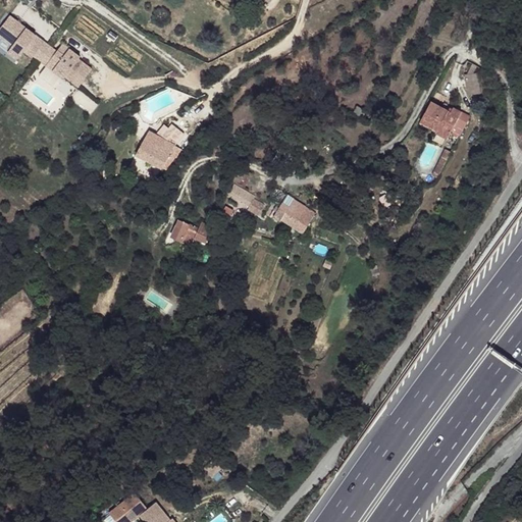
[(61,42),(57,48),(7,13),(0,22),(0,41),(19,55),(23,49),(76,88),(93,65),(61,42)]
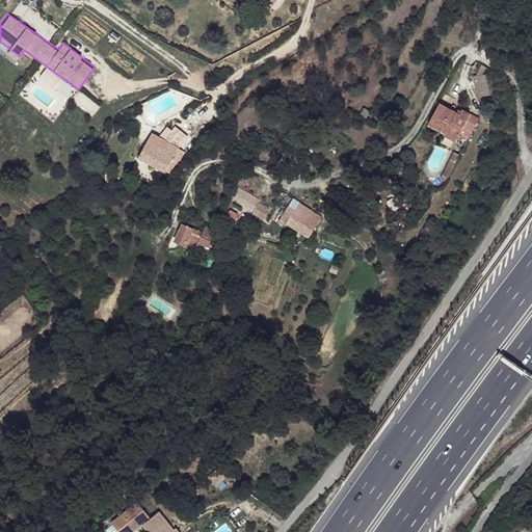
[(472,65),(475,97),(489,96),(487,64),(472,65)]
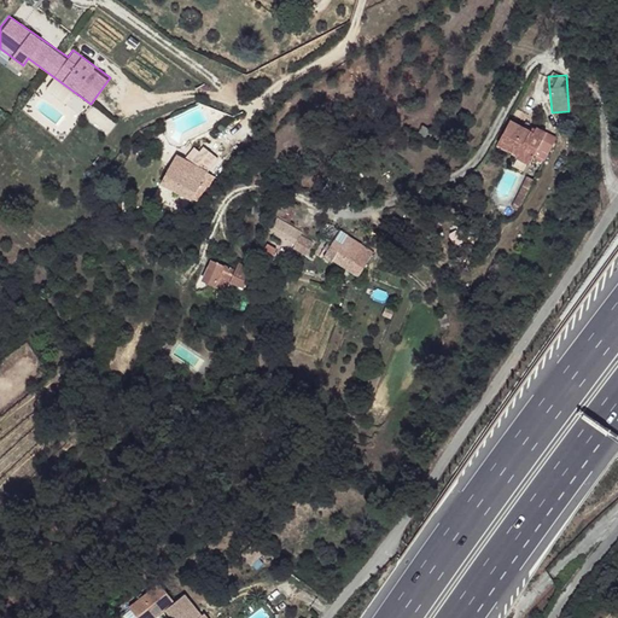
[(536,132),(513,120),(502,141),(520,152),(518,156),(532,164),(537,155),(548,161),(559,138),(538,128),(536,132)]
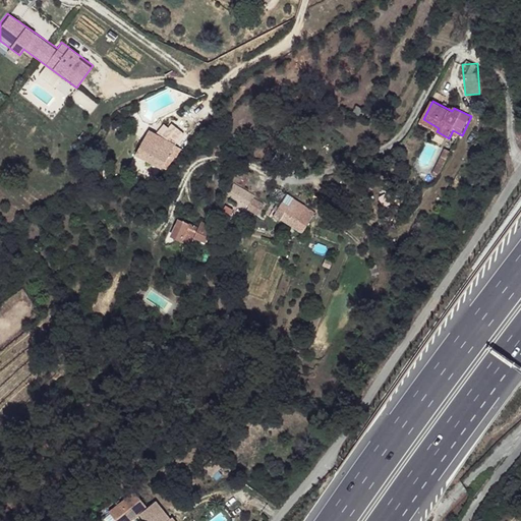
[(439,128),(423,119),(421,123),(437,131),(439,128)]
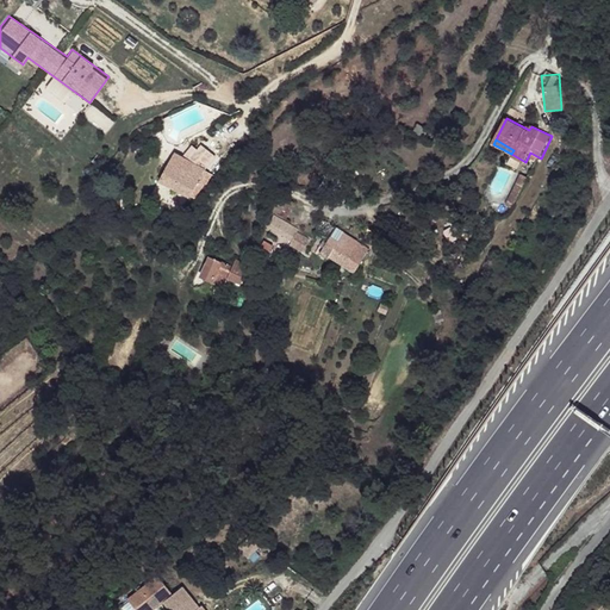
[(206,173),(175,154),(160,182),(192,199),(197,191),(200,184),(206,173)]
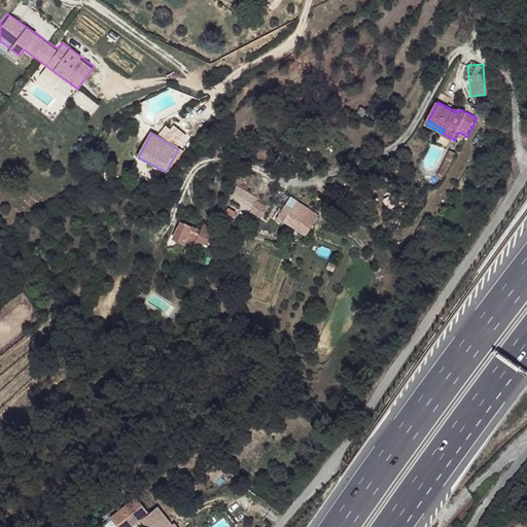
[(179,162),(173,159),(170,165),(175,168),(179,162)]
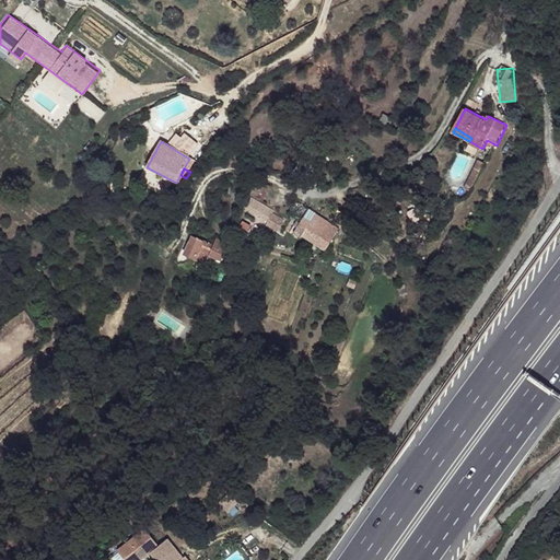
[(271,212),(253,200),(248,208),(266,220),(271,212)]
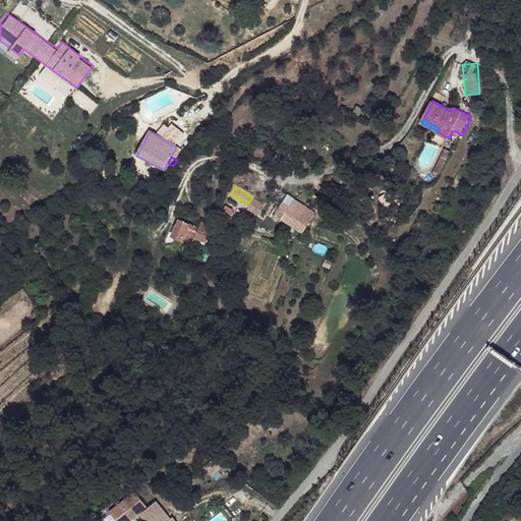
[(247,205),(231,193),(229,196),(245,207),(244,208),(248,210),(254,199),(252,197),(247,205)]
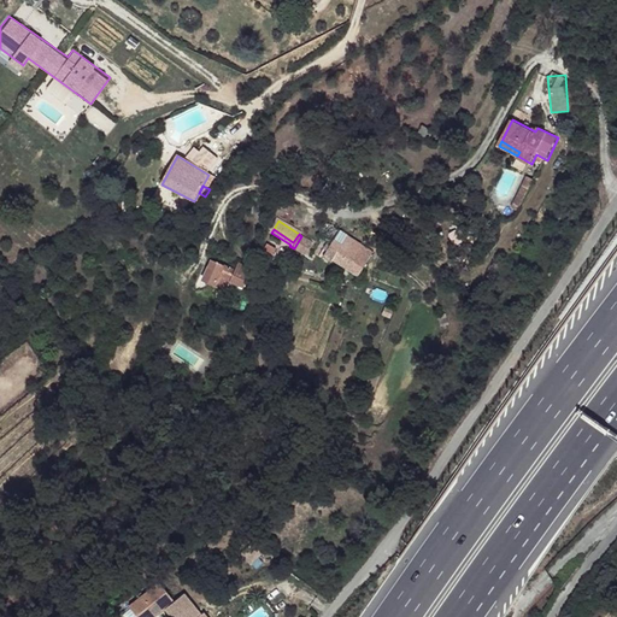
[(377,256),(368,247),(362,254),(340,236),(335,242),(342,248),(336,256),(360,276),(377,256)]
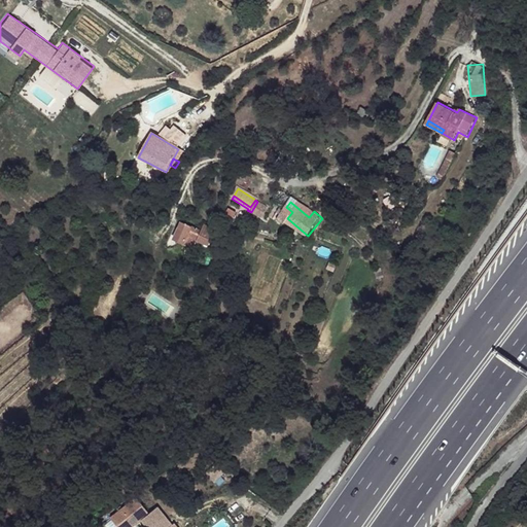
[(191,229),(182,223),(175,241),(190,249),(196,238),(189,235),(191,229)]
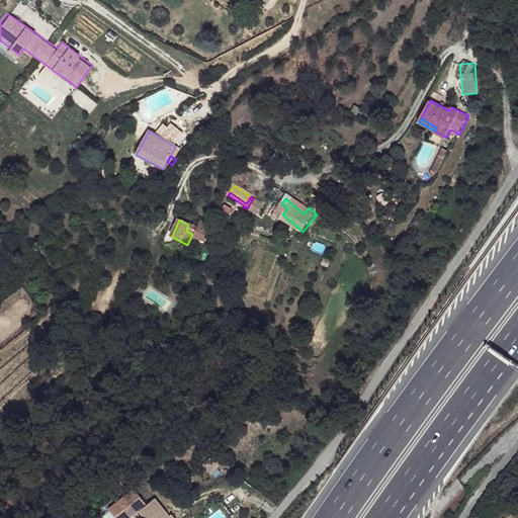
[(200,230),(188,225),(186,231),(192,234),(187,245),(193,247),(197,240),(207,244),(214,229),(203,224),(200,230)]
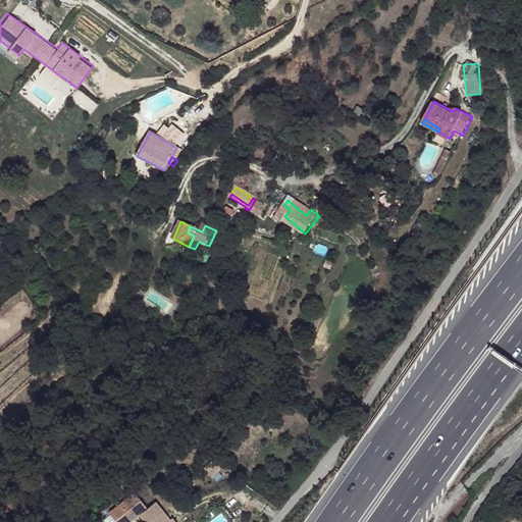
[(192,440),(181,447),(188,458),(198,451),(192,440)]
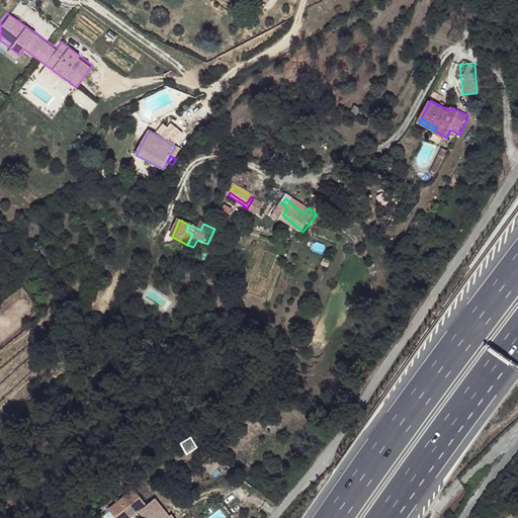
[(130,483),(115,499),(127,493),(138,501),(144,494),(130,483)]
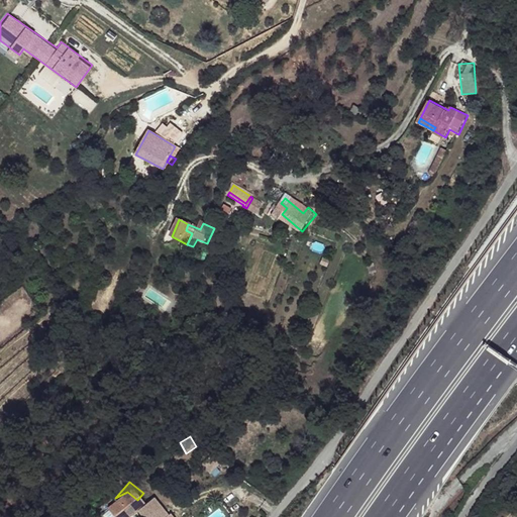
[(153,485),(140,500),(158,515),(162,510),(173,498),(171,496),(169,499),(166,502),(163,499),(166,496),(153,485)]
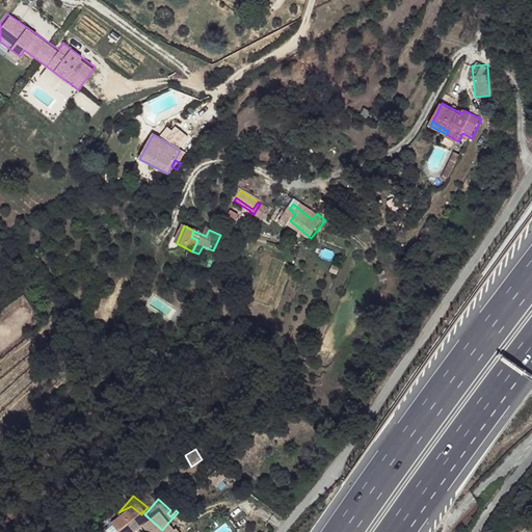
[(131,506),(118,512),(116,514),(132,528),(140,520),(139,517),(141,514),(131,506)]
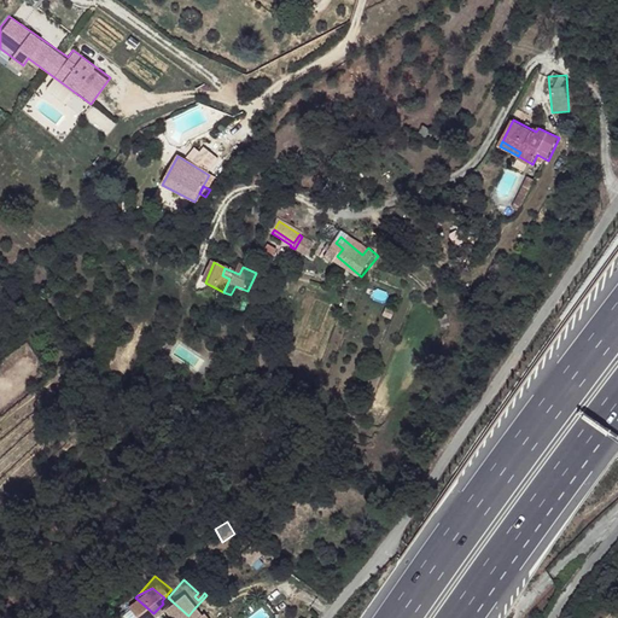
[(216,617),(223,610),(207,595),(193,610),(202,617),(216,617)]
